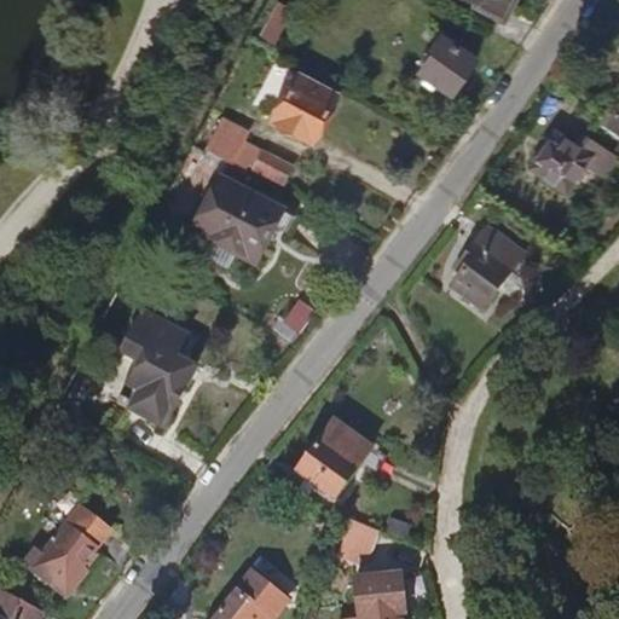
[(467,0),(498,17),(507,0),(467,0)]
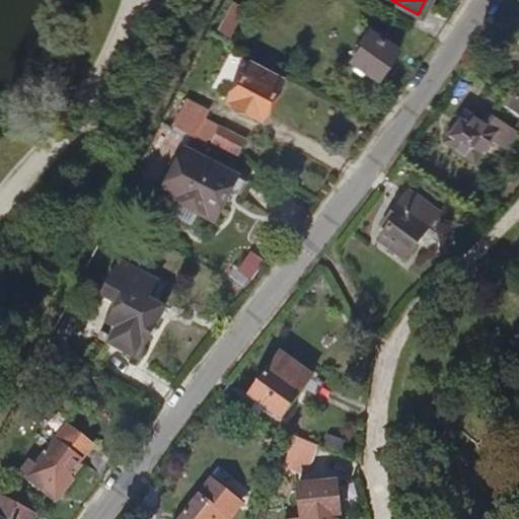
[(232,29),(246,6),(236,1),(223,23),(232,29)]
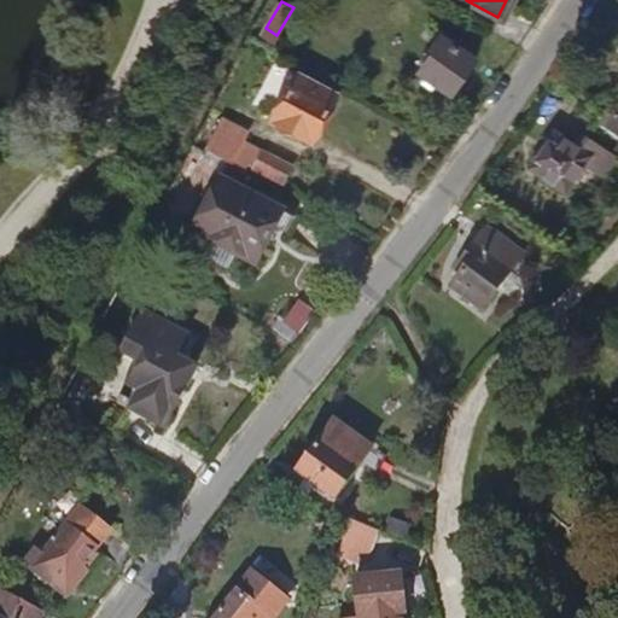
[(452,93),(483,48),(450,25),(436,46),(433,45),(417,70),(452,93)]
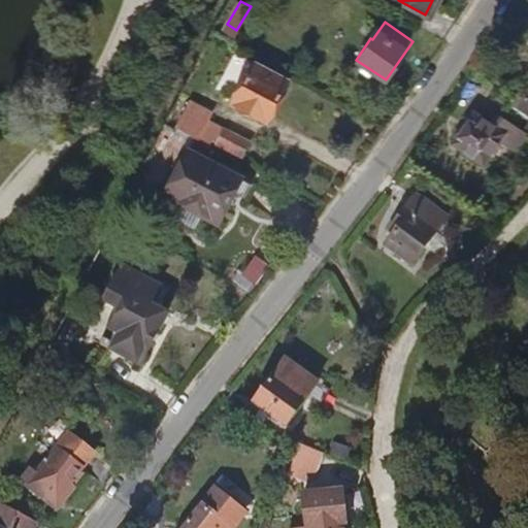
[(265,117),(289,75),(255,57),(232,96),(265,117)]
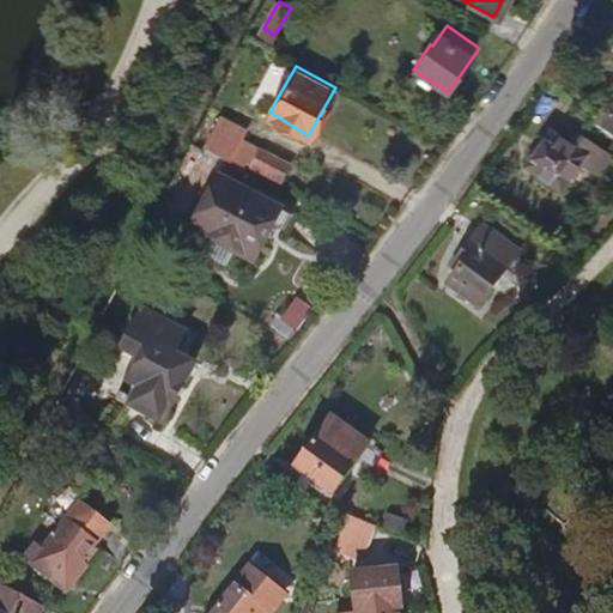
[(612,99),(594,119),(612,135),(612,99)]
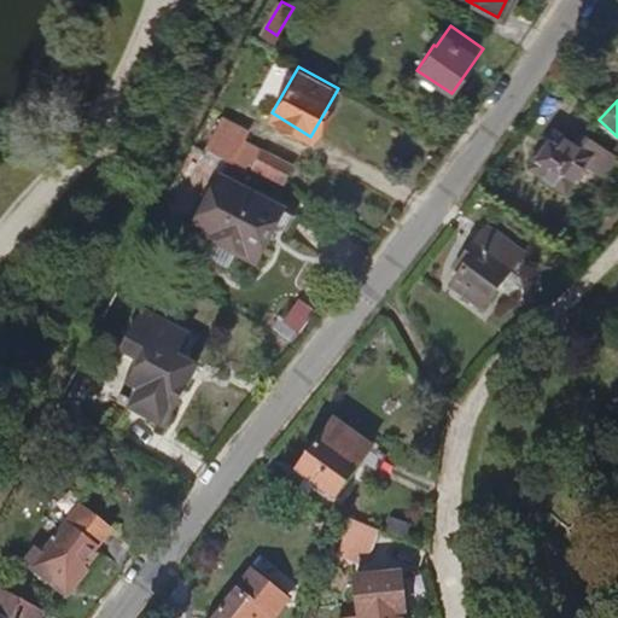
[(240,149),(248,134),(249,134),(251,128),(239,121),(240,118),(228,112),(210,146),(249,167),(255,157),(240,149)]
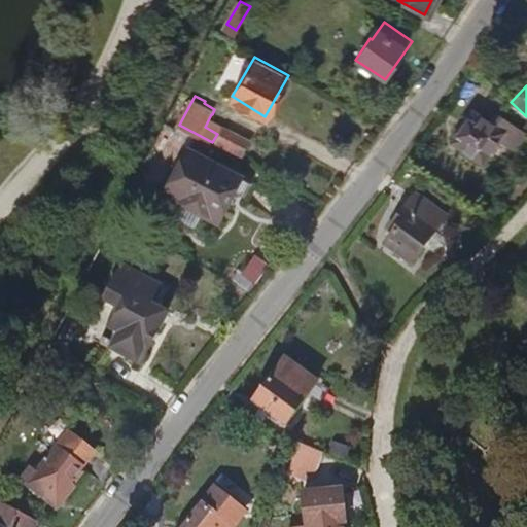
[(499,139),(510,124),(494,113),(489,121),(473,111),(451,142),(482,164),(490,151),(496,153),(501,146),(499,139)]
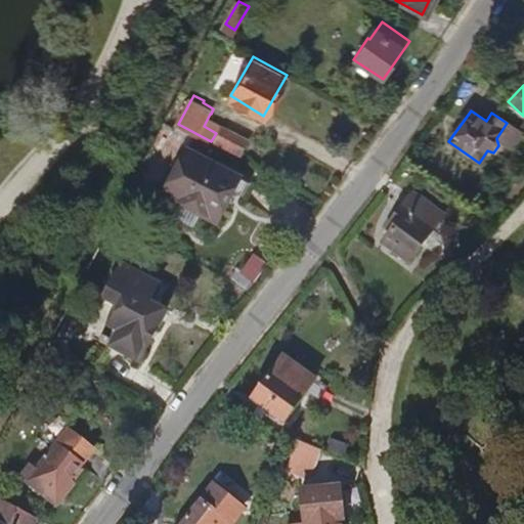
[(220,135),(226,123),(210,114),(204,126),(216,133),(220,135)]
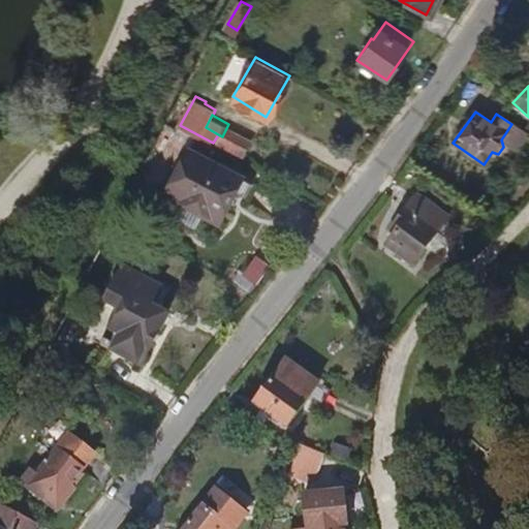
[(246,150),(252,136),(228,124),(222,136),(246,150)]
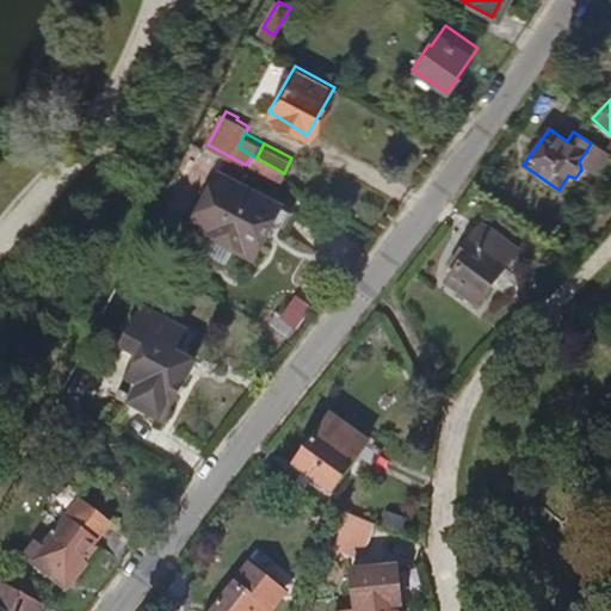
[(255,258),(283,208),(221,173),(191,226),(195,227),(235,247),(255,258)]
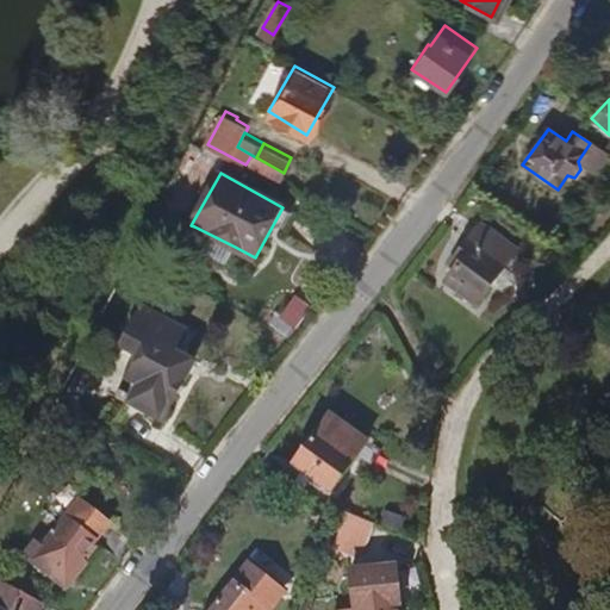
[(188,226),(207,185),(182,174),(165,216),(188,226)]
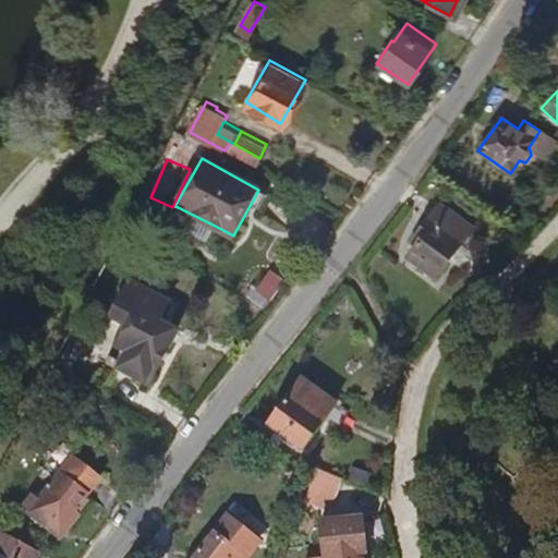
[(452,235),(463,220),(441,204),(417,237),(423,239),(410,257),(437,276),(461,241),(452,235)]
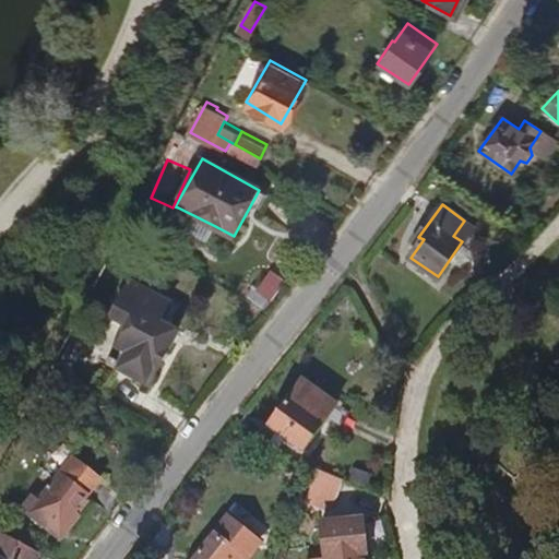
[(215,226),(178,207),(171,219),(209,239),(215,226)]
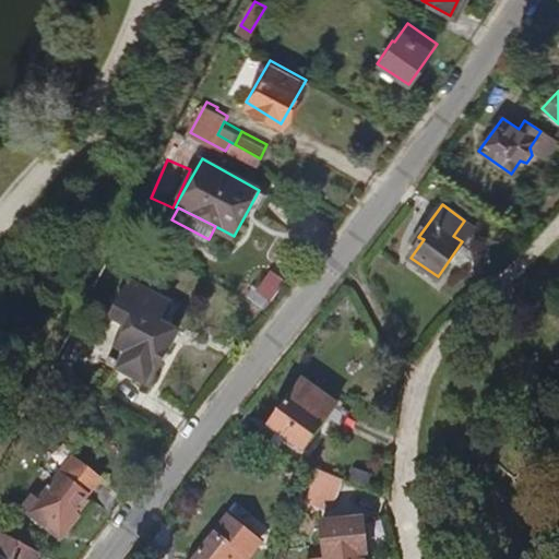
[(152,332),(169,300),(154,293),(158,287),(133,273),(110,316),(126,323),(105,360),(145,382),(167,342),(152,332)]
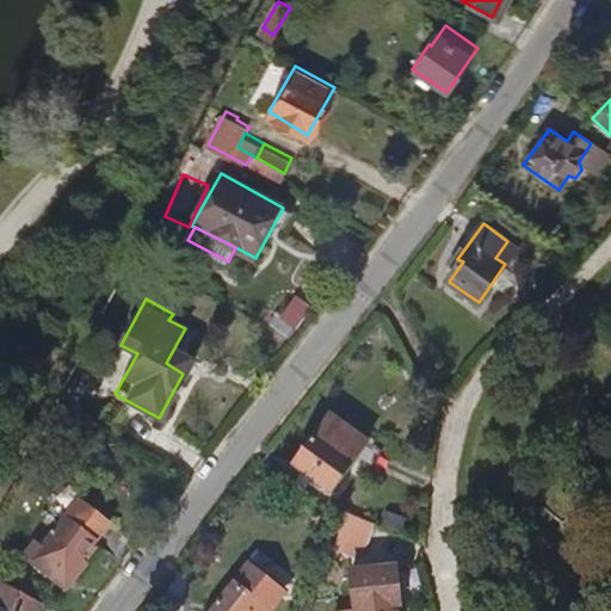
[(292,341),(312,319),(315,315),(294,298),(271,329),(292,341)]
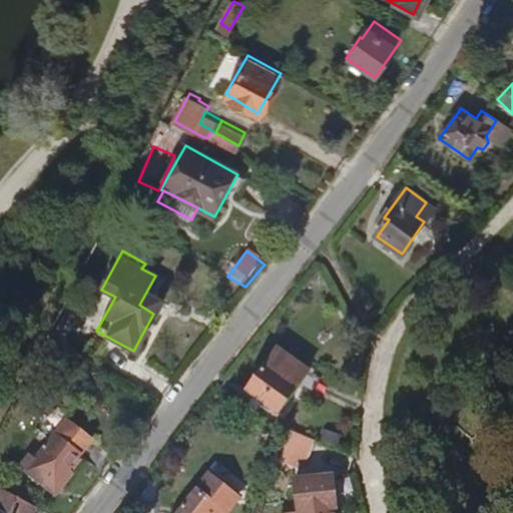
[(263,405),(277,417),(307,375),(277,352),(246,393),(253,398),(246,407),(255,413),(263,405)]
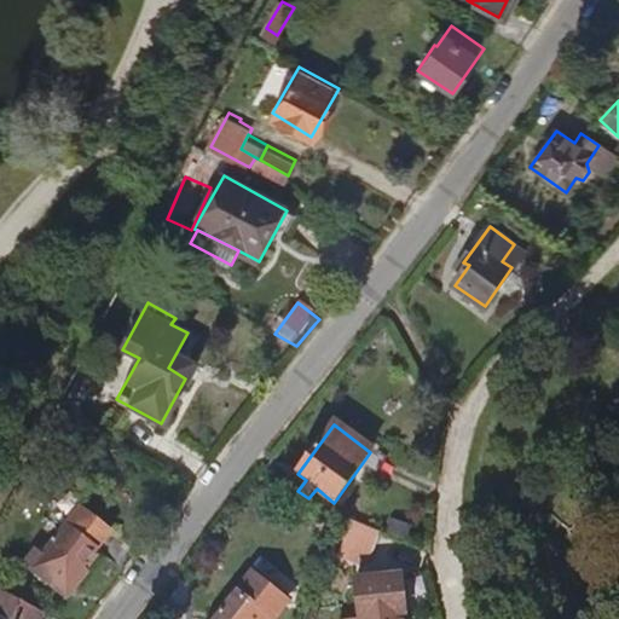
[(87,562),(96,550),(92,548),(110,525),(80,502),(42,548),(35,544),(24,559),(67,591),(85,568),(80,565),(82,560),(87,562)]
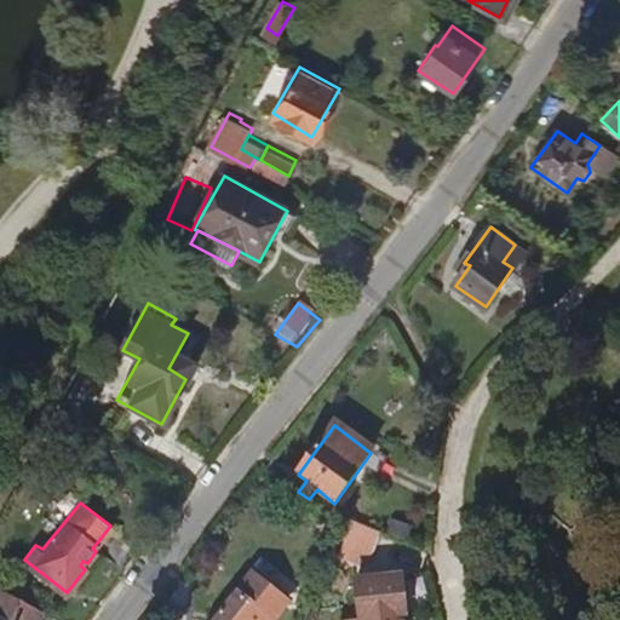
[(372,552),(380,533),(351,521),(343,540),(372,552)]
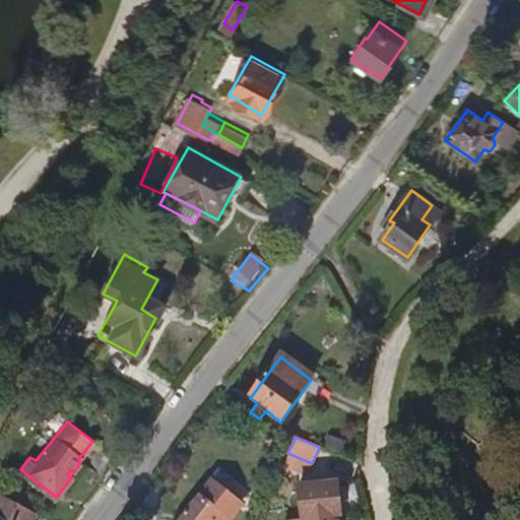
[(239,519),(250,505),(213,477),(181,519),(239,519)]
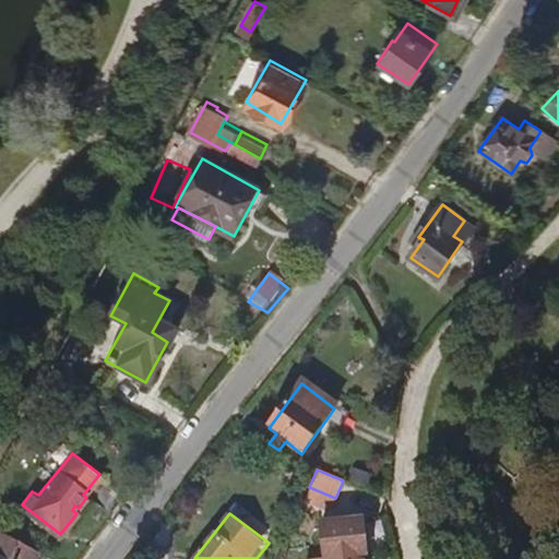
[(368,554),(363,518),(320,523),(325,558),(368,554)]
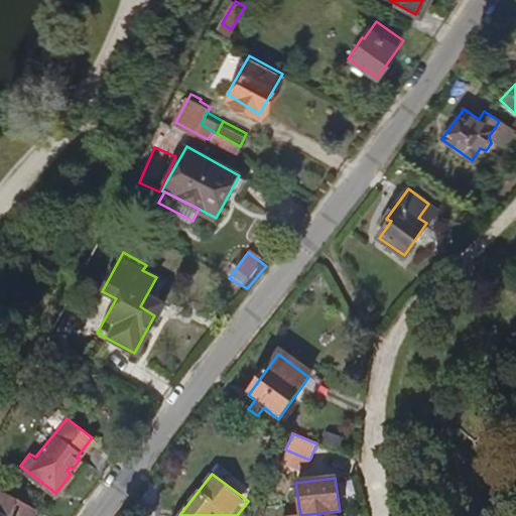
[(32,515),(37,510),(2,492),(1,492),(0,493),(0,515),(32,515)]
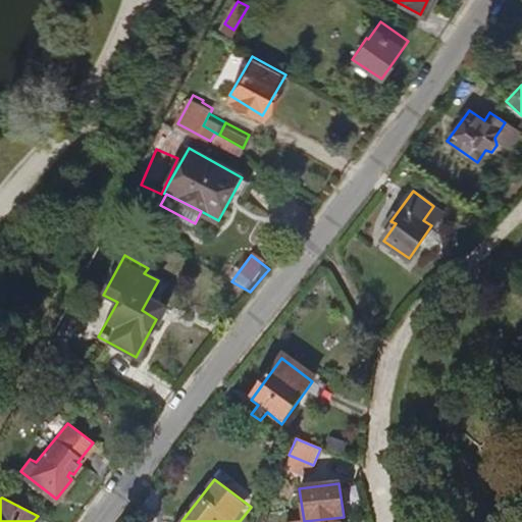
All buildings are outlined.
